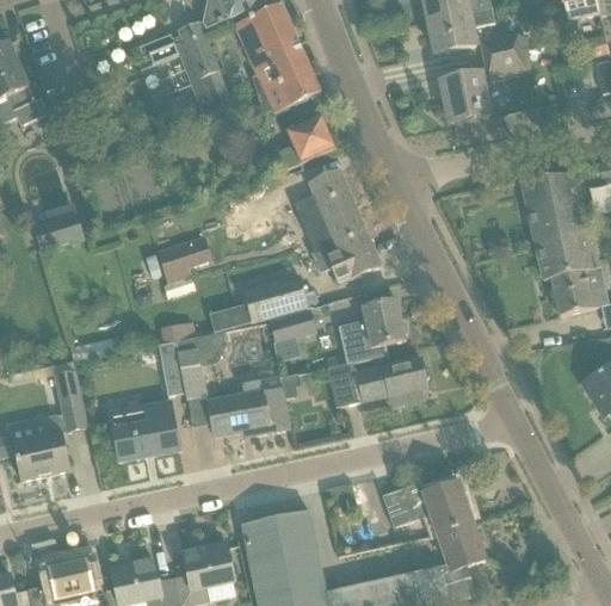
[(199,22),(203,30),(269,0),(207,0),(202,22),(201,22),(199,22)]
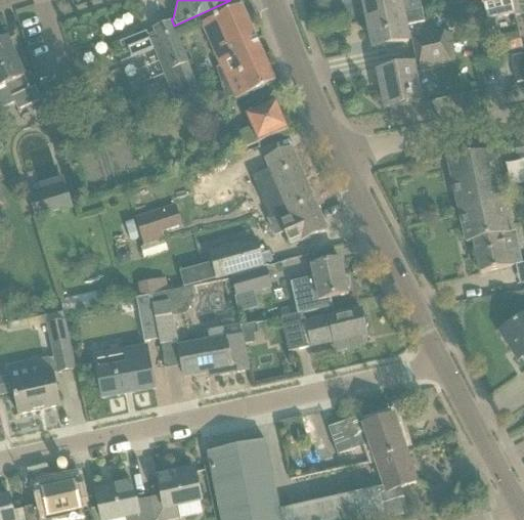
[(363,0),(367,17),(422,6),(420,0),(363,0)]
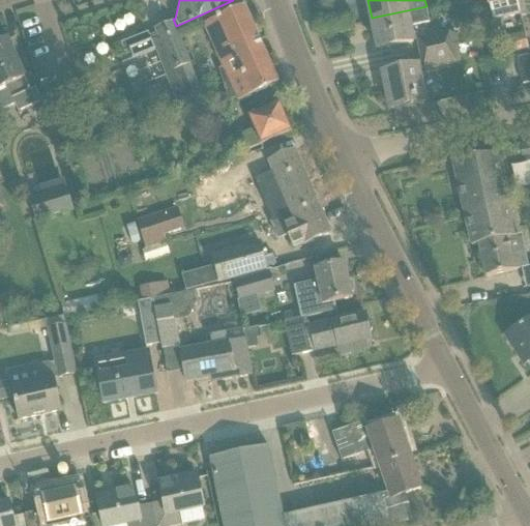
[(488,0),(489,3),(492,18),(518,11),(514,0),(488,0)]
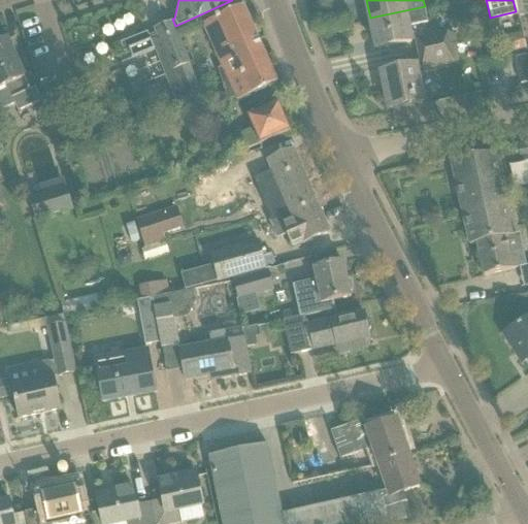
[(469,1),(455,3),(457,10),(462,14),(471,12),(469,1)]
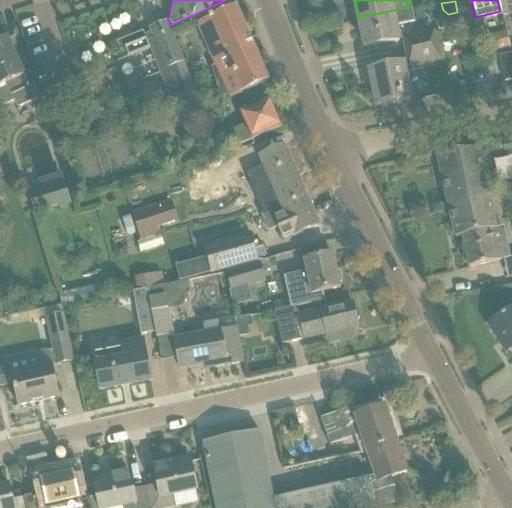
[(217,12),(197,20),(215,61),(211,62),(220,93),(228,90),(230,95),(250,86),(268,78),(235,4),(217,12)]
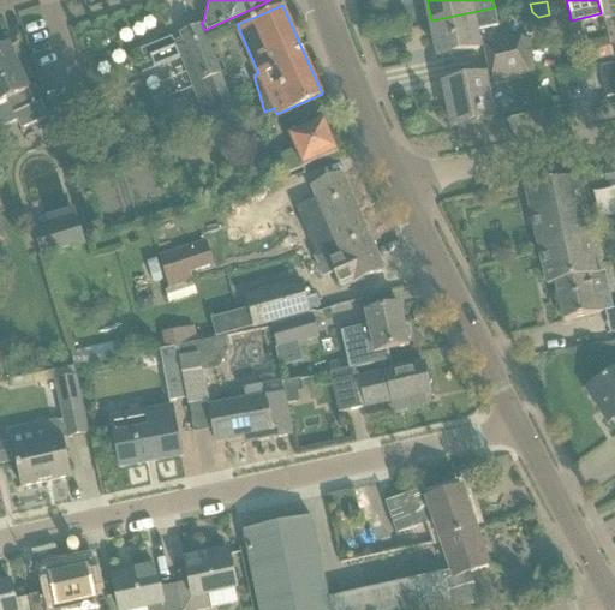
[(495,7),(431,21),(437,54),(478,46),(475,28),(497,23),(495,7)]
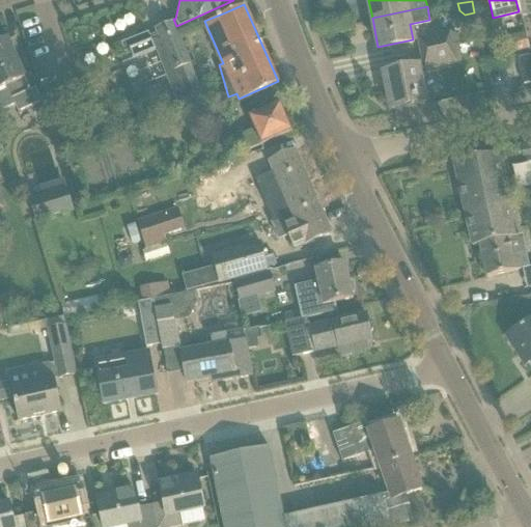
[(173,68),(185,64),(200,104),(206,101),(176,26),(173,19),(173,18),(156,25),(158,29),(159,34),(173,68)]
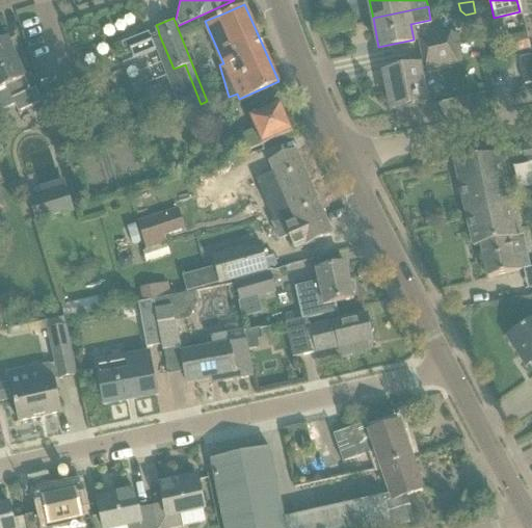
[(148,29),(121,41),(125,49),(130,47),(134,56),(157,47),(153,36),(159,34),(158,29),(150,32),(148,29)]
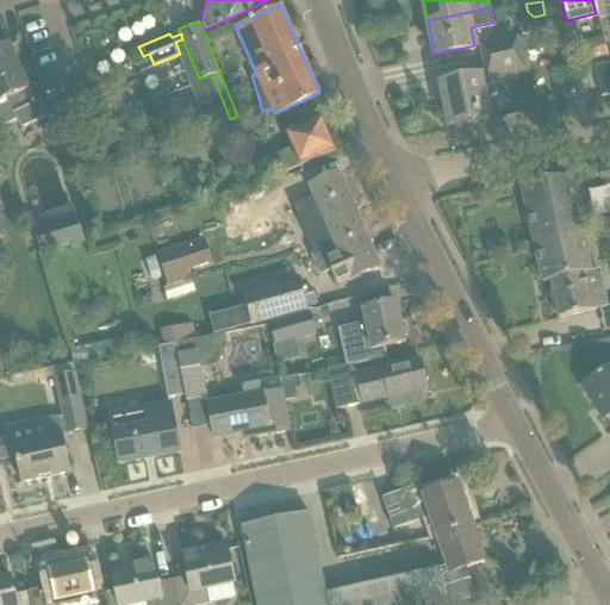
[(479,42),(483,57),(520,50),(516,33),(479,42)]
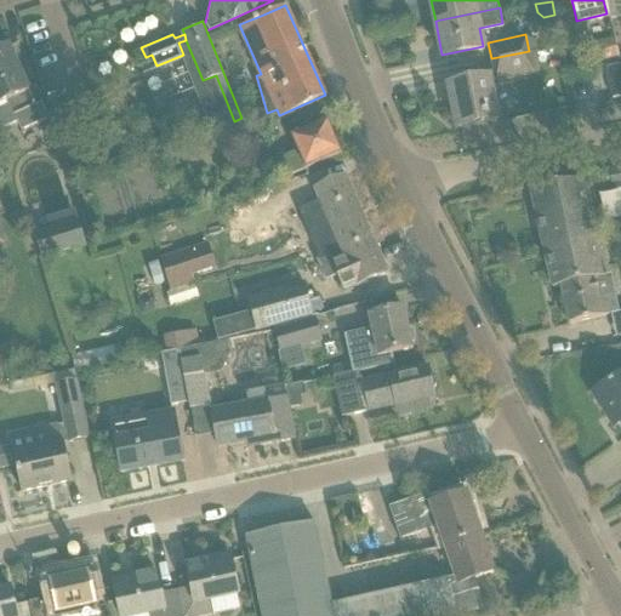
[(614,35),(594,40),(597,51),(616,46),(614,35)]
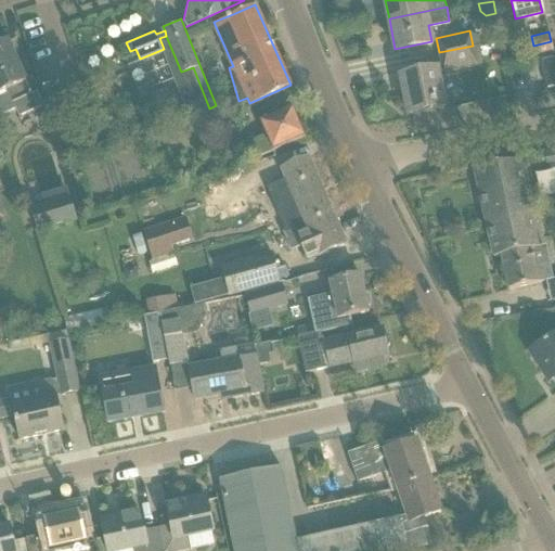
[(0,110),(3,111),(15,105),(18,113),(43,102),(37,89),(31,91),(15,58),(7,37),(0,39),(0,110)]
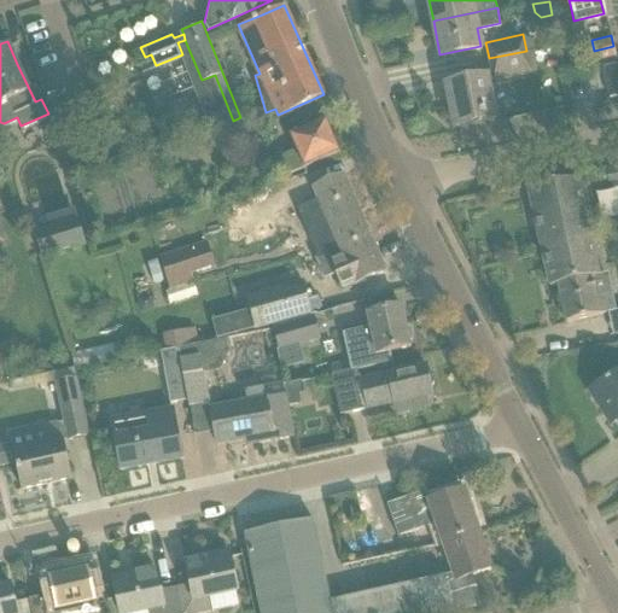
[(526,51),(489,58),(493,79),(531,70),(526,51)]
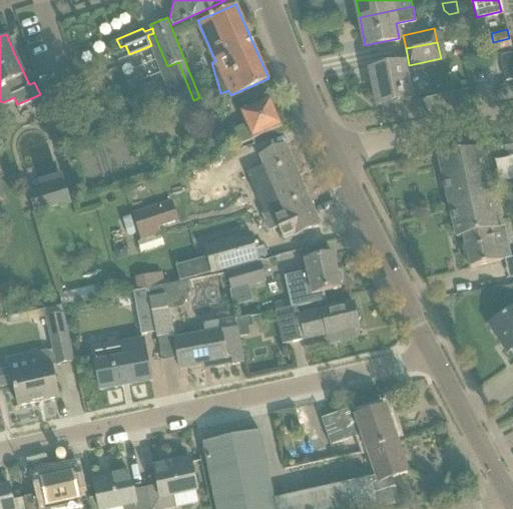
[(512,50),(500,53),(503,66),(512,63),(512,50)]
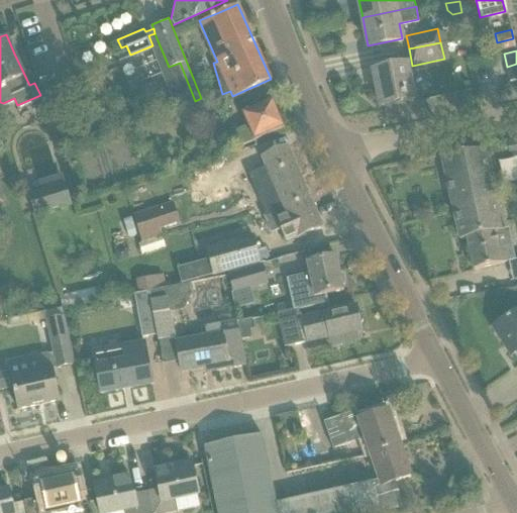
[(373,69),(380,104),(415,97),(407,62),(373,69)]
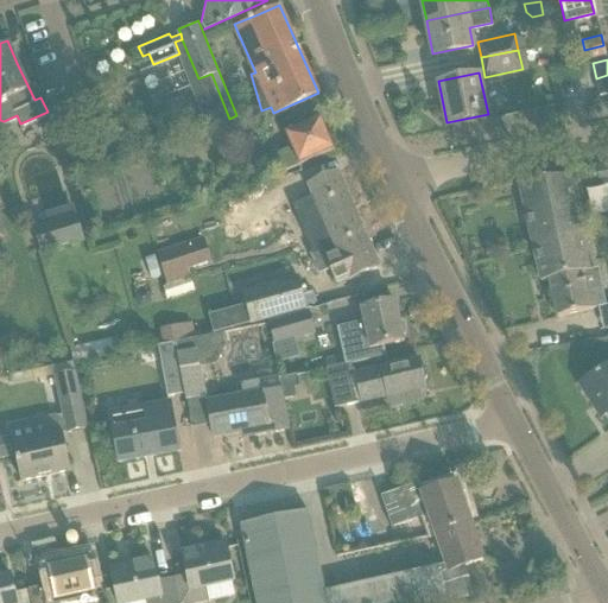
[(211,74),(198,78),(217,124),(229,119),(211,74)]
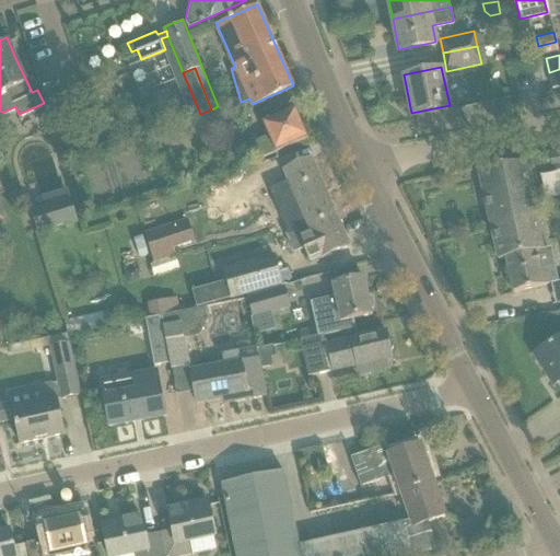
[(559,69),(549,72),(552,87),(559,83),(559,69)]
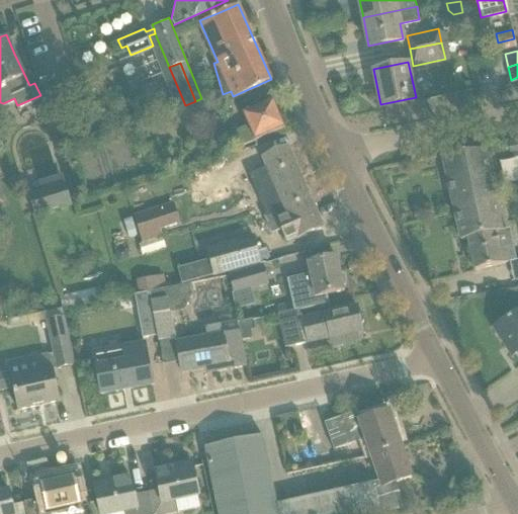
[(249,124),(231,133),(237,147),(284,125),(272,98),(254,107),(243,112),(249,124)]
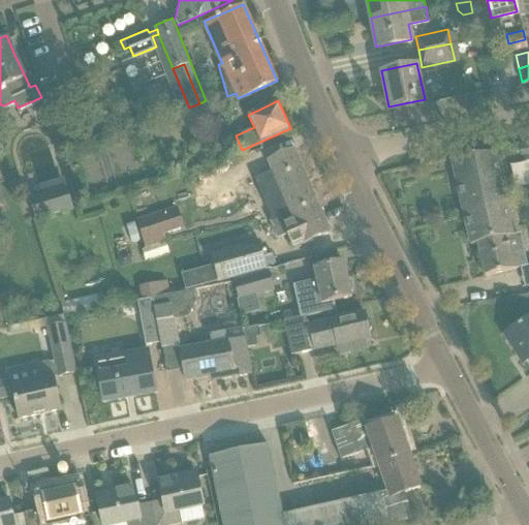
[(181,118),(186,133),(229,117),(224,101),(181,118)]
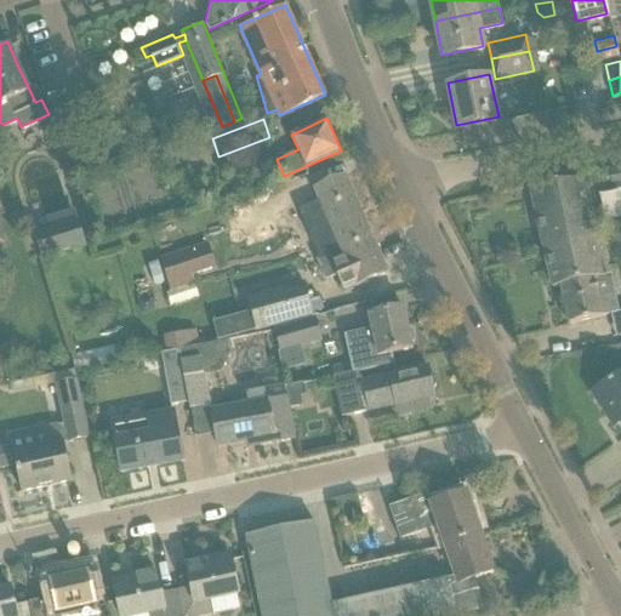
[(620,163),(608,166),(611,181),(620,178),(620,163)]
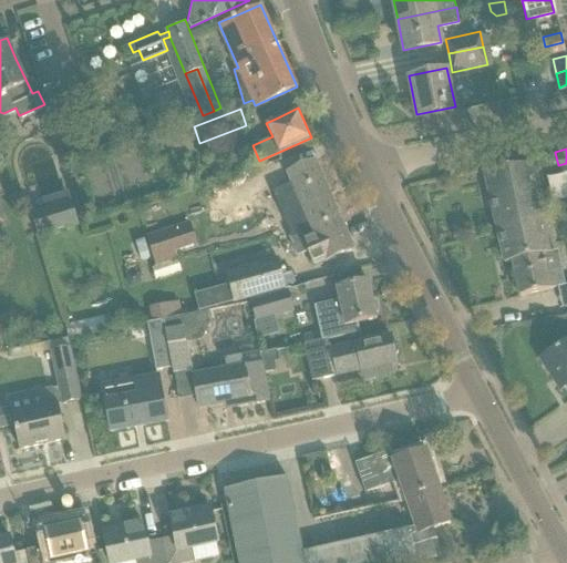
[(292,186),(275,194),(292,234),(289,235),(297,253),(307,248),(313,264),(325,259),(326,259),(353,247),(340,215),(315,156),(294,165),(286,169),(292,186)]
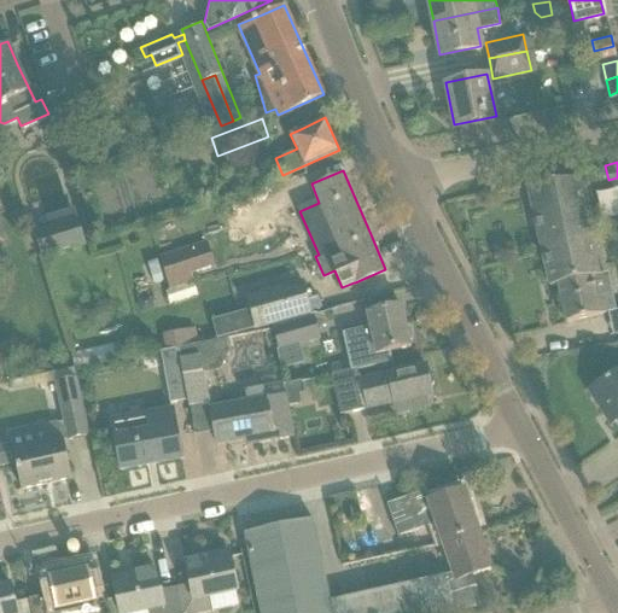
[(529,186),(542,249),(590,238),(582,199),(577,175),(529,186)]
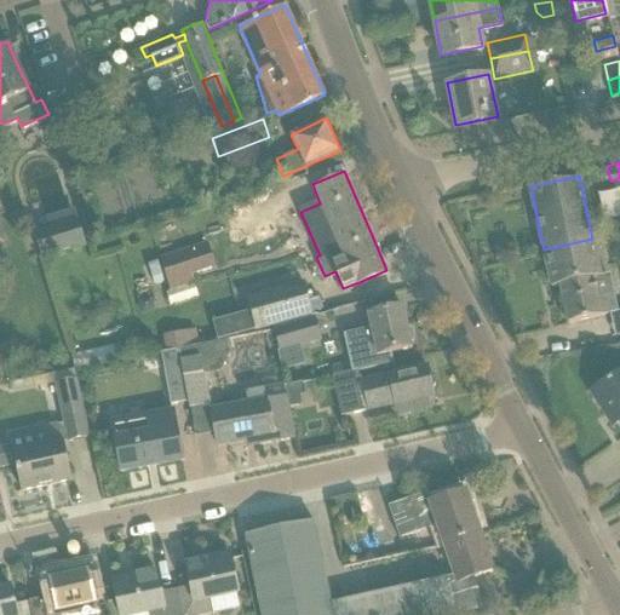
[(86,241),(78,217),(34,230),(41,256),(86,241)]
